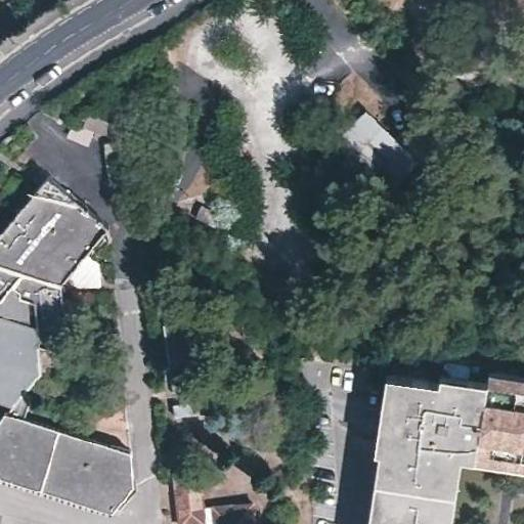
[(84,128),(92,131),(122,142),(127,129),(88,114),(84,128)]
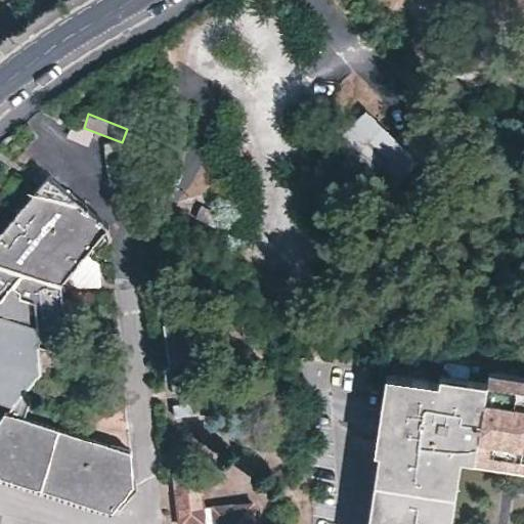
[(378,201),(416,162),(365,114),(345,134),(329,151),(378,201)]
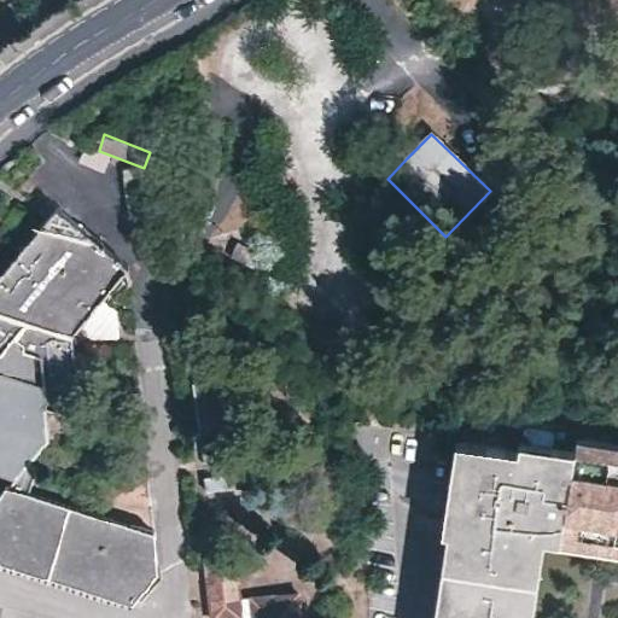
[(104,170),(109,155),(99,151),(86,146),(80,162),(104,170)]
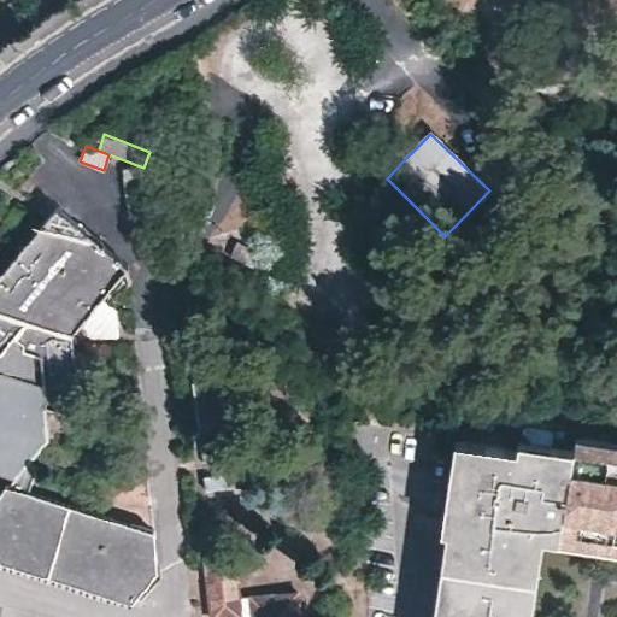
[(145,213),(139,168),(123,171),(128,216),(145,213)]
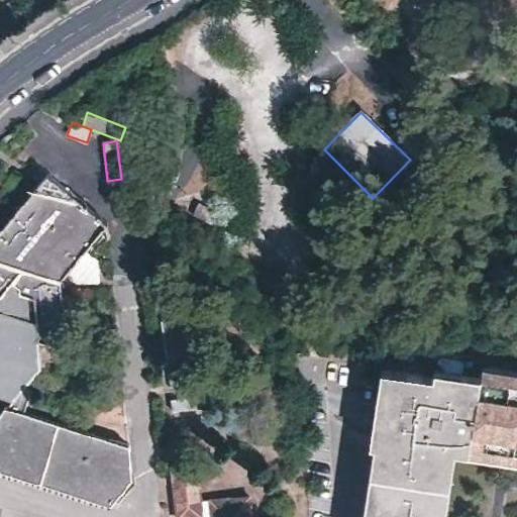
[(45,176),(0,230),(0,263),(19,270),(59,283),(84,251),(105,224),(45,176)]
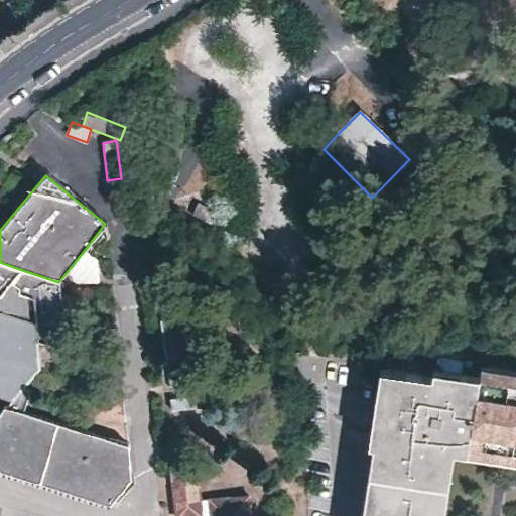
[(212,224),(216,213),(199,204),(194,215),(212,224)]
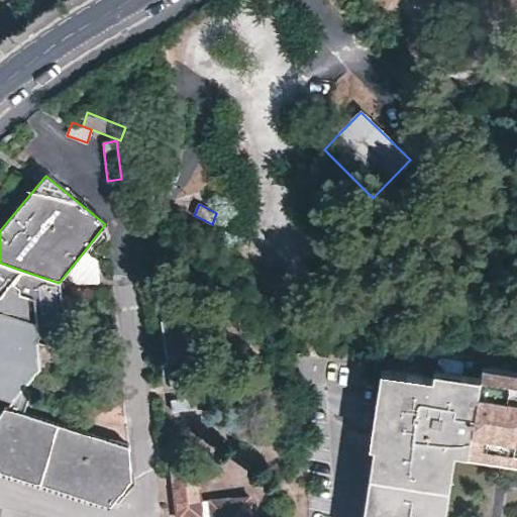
[(84,251),(59,283),(69,287),(98,281),(96,262),(84,251)]
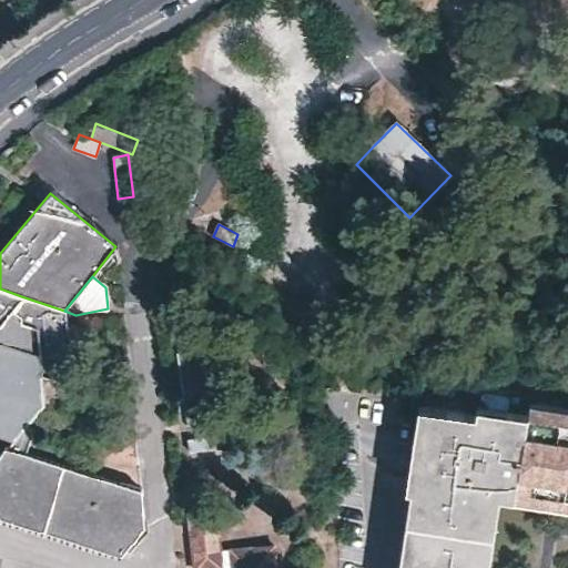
[(0,322),(10,310),(21,296),(0,288),(0,322)]
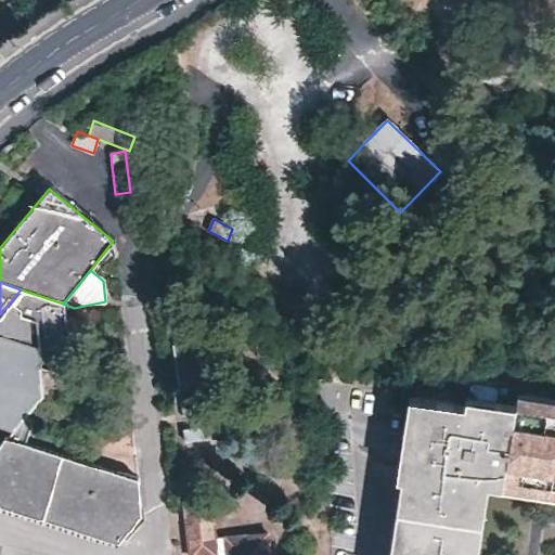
[(21,289),(10,302),(20,307),(18,315),(35,320),(40,364),(72,374),(63,304),(21,289)]
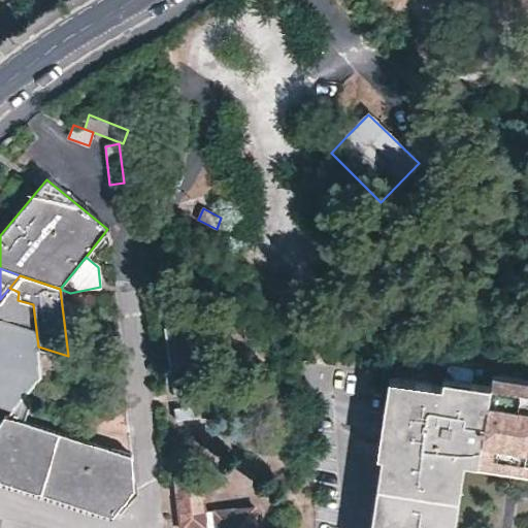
[(9,288),(0,299),(0,406),(10,409),(25,395),(40,373),(38,347),(33,304),(18,300),(19,292),(9,288)]
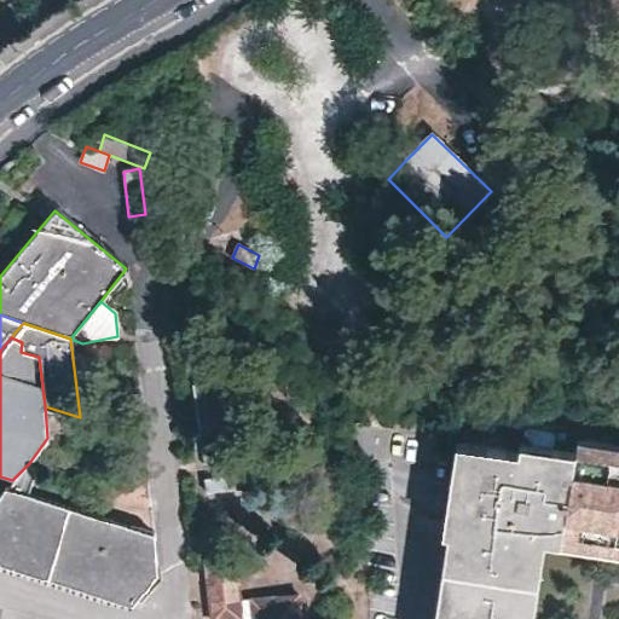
[(233,426),(226,379),(191,385),(197,432),(233,426)]
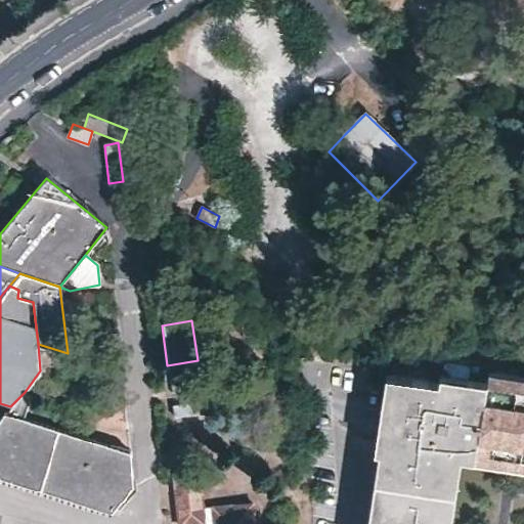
[(487,379),(523,385),(523,373),(489,367),(487,379)]
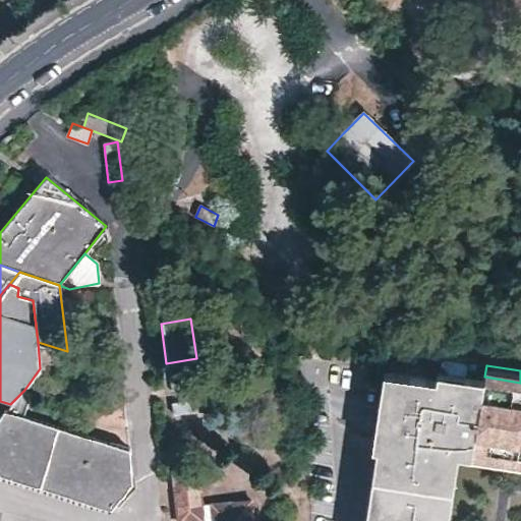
[(464,373),(438,369),(437,378),(463,382),(464,373)]
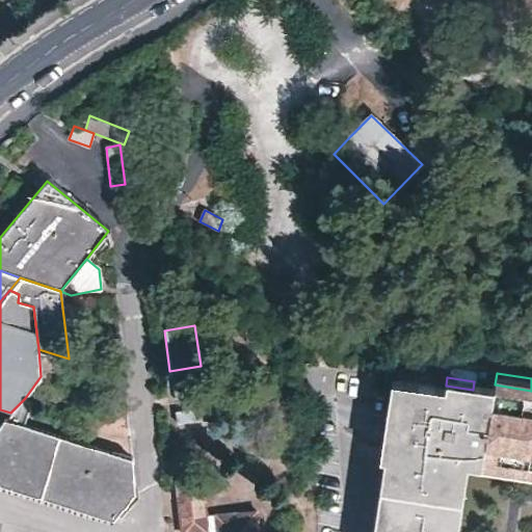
[(397,378),(393,410),(399,411),(402,390),(422,393),(423,382),(397,378)]
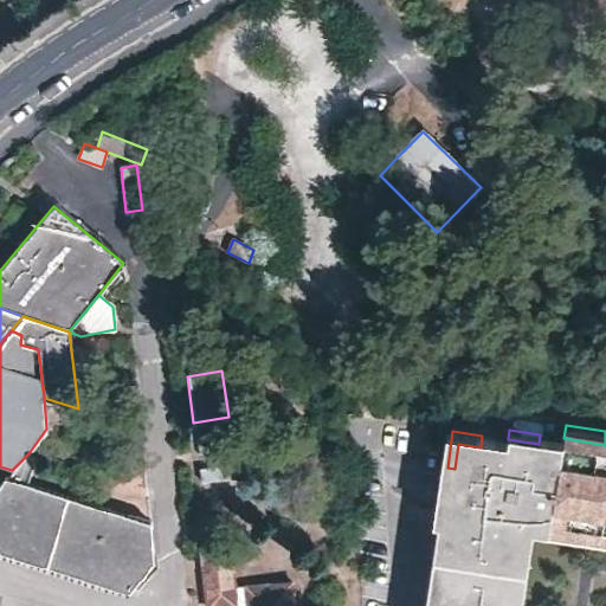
[(239,492),(231,433),(195,438),(204,497),(239,492)]
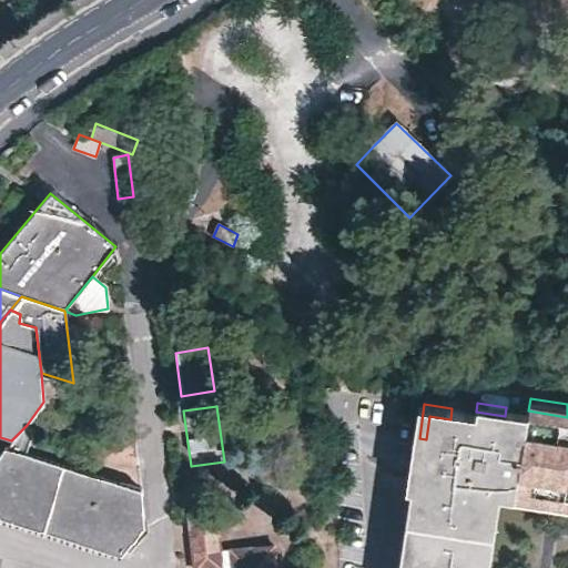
[(488,567),(499,496),(567,506),(567,417),(528,411),(506,407),(505,416),(476,412),(452,408),(450,419),(429,416),(426,439),(435,440),(432,466),(449,469),(446,490),(412,486),(398,567),(488,567)]
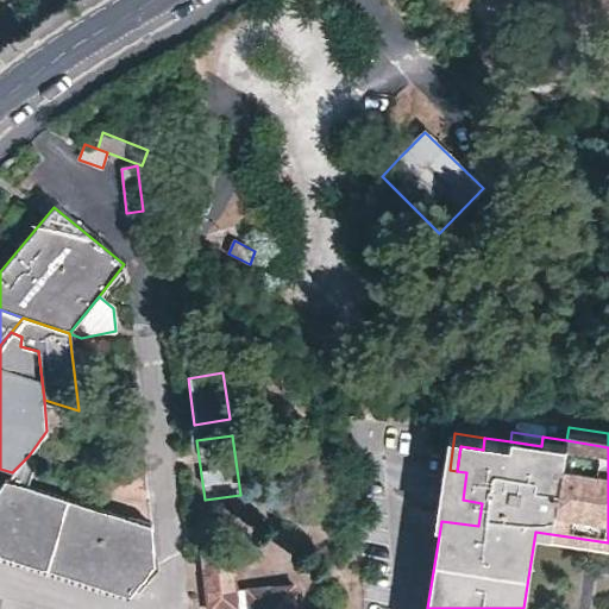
[(0,553),(133,595),(155,570),(149,525),(26,487),(35,463),(29,456),(12,472),(0,488),(0,553)]
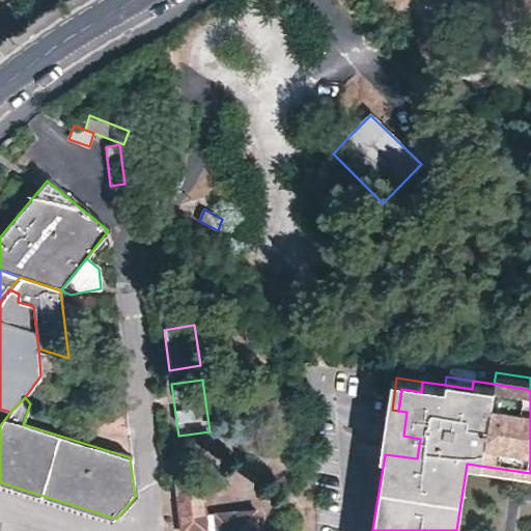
[(398,411),(392,410),(385,454),(417,458),(420,439),(403,436),(407,412),(398,411)]
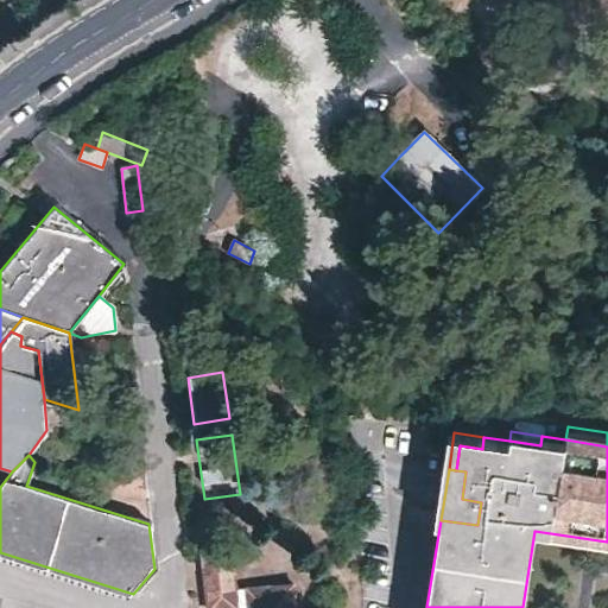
[(578,571),(584,543),(543,537),(542,539),(538,565),(578,571)]
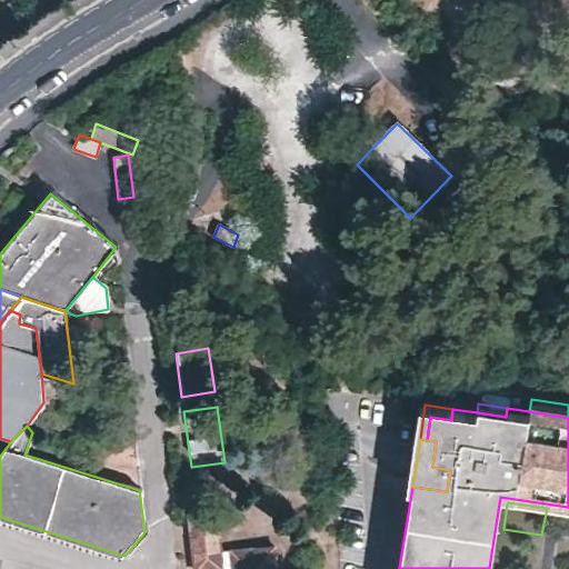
[(220,568),(220,551),(216,515),(189,517),(193,568),(220,568)]
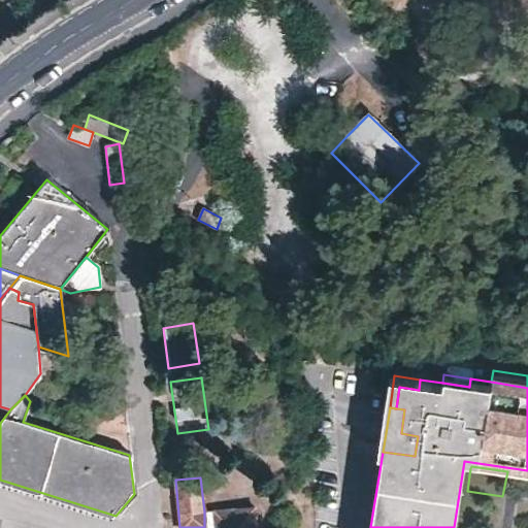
[(255,527),(253,508),(204,512),(204,527),(211,527),(216,527),(215,527),(255,527)]
